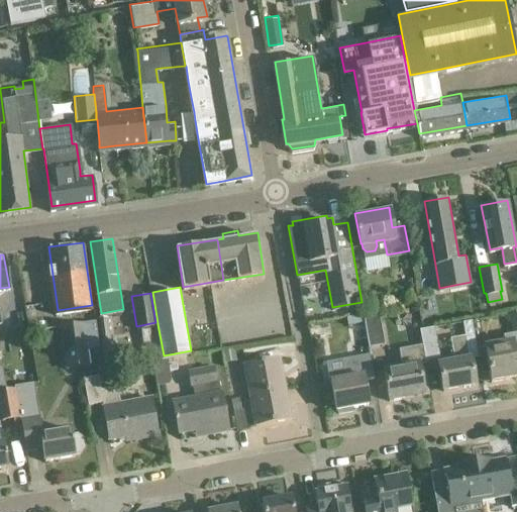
[(367,307),(382,305),(380,296),(366,298),(367,307)]
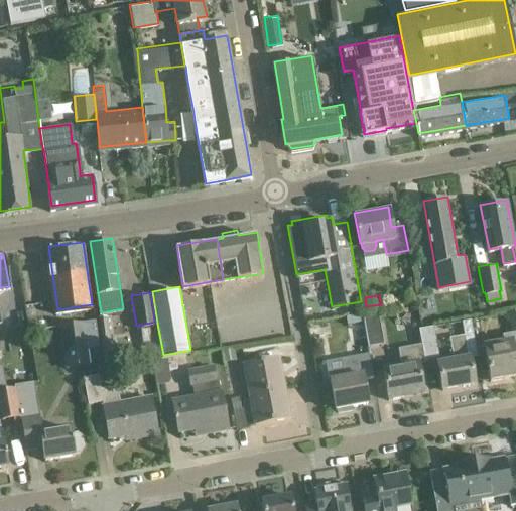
[(381,304),(366,306),(366,307),(361,308),(362,309),(364,322),(367,344),(383,341),(377,305),(381,304)]
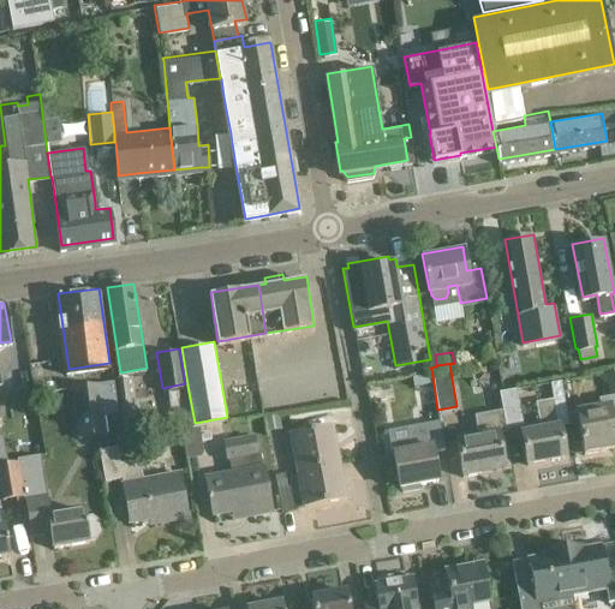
[(614,363),(603,365),(609,394),(614,393),(614,363)]
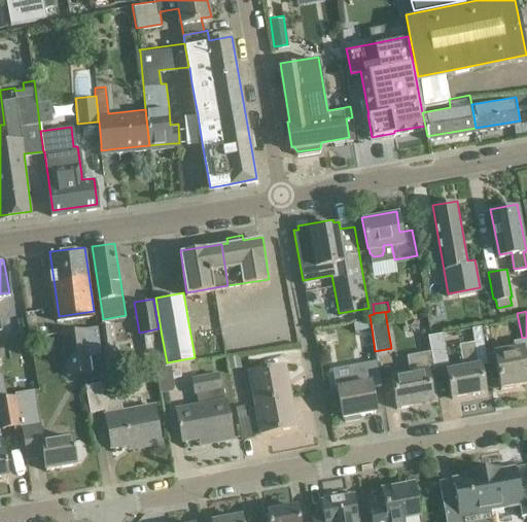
[(372,328),(370,316),(355,318),(357,331),(372,328)]
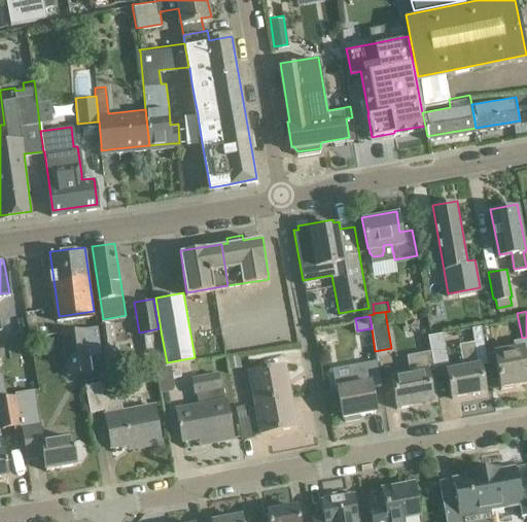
[(109,321),(99,322),(105,368),(114,367),(109,321)]
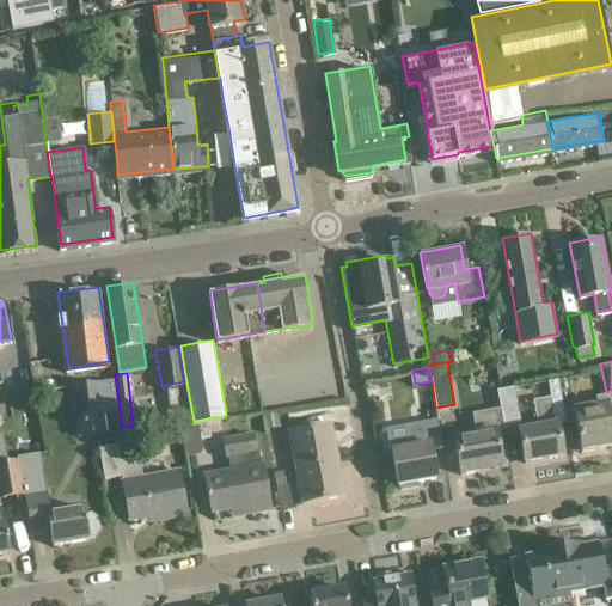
[(568,373),(556,374),(558,390),(569,389),(568,373)]
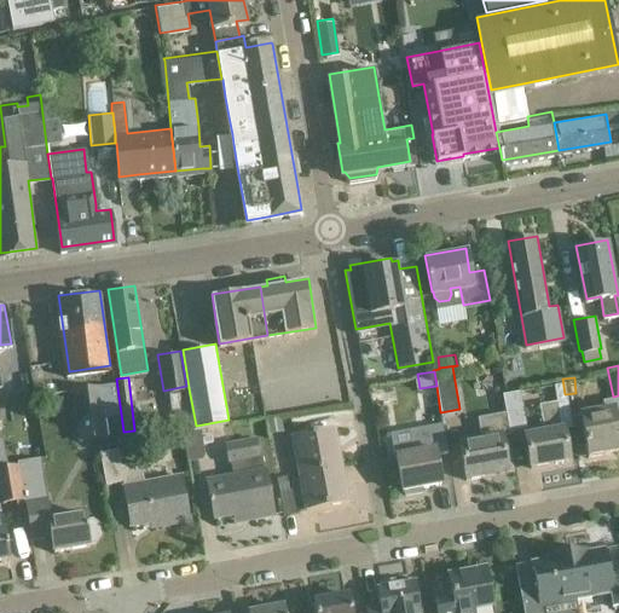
[(106,435),(103,414),(117,411),(113,380),(70,386),(77,439),(106,435)]
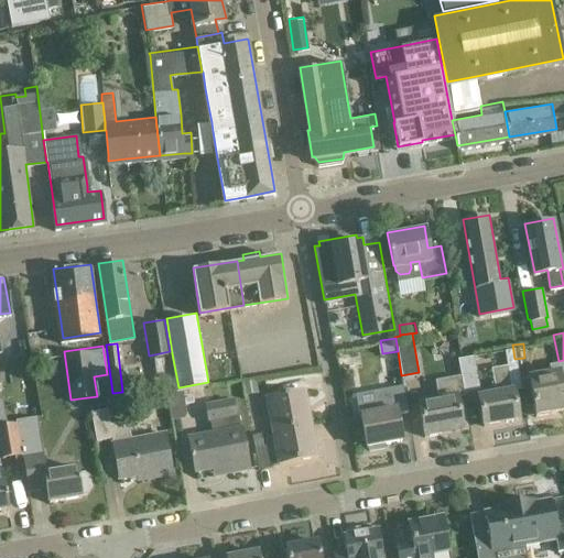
[(159,391),(179,387),(172,353),(153,357),(159,391)]
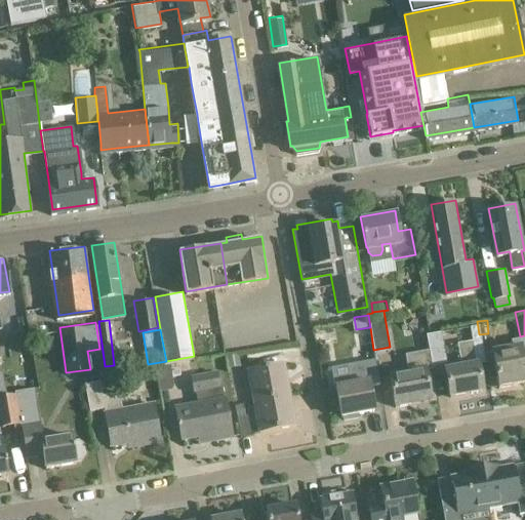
[(440,329),(426,332),(432,363),(446,360),(440,329)]
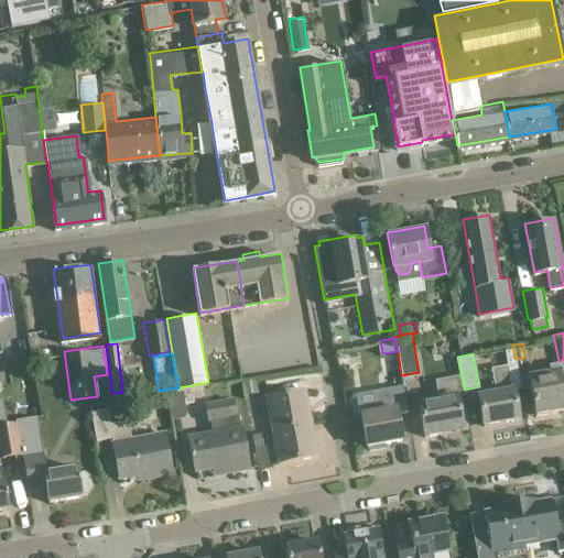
[(496,391),(478,394),(484,422),(518,416),(513,387),(511,387),(507,363),(491,365),(496,391)]
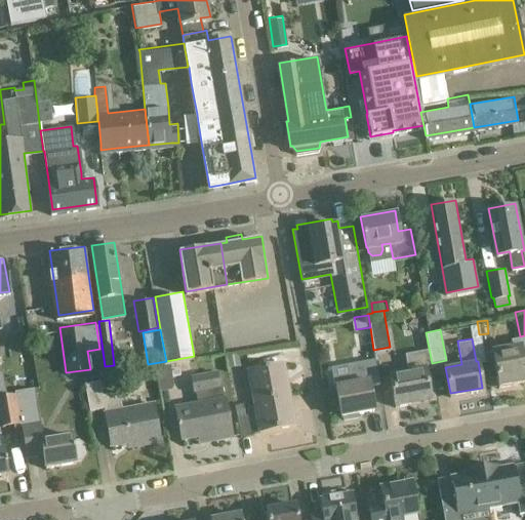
[(499,385),(524,380),(524,369),(520,343),(492,349),(499,385)]
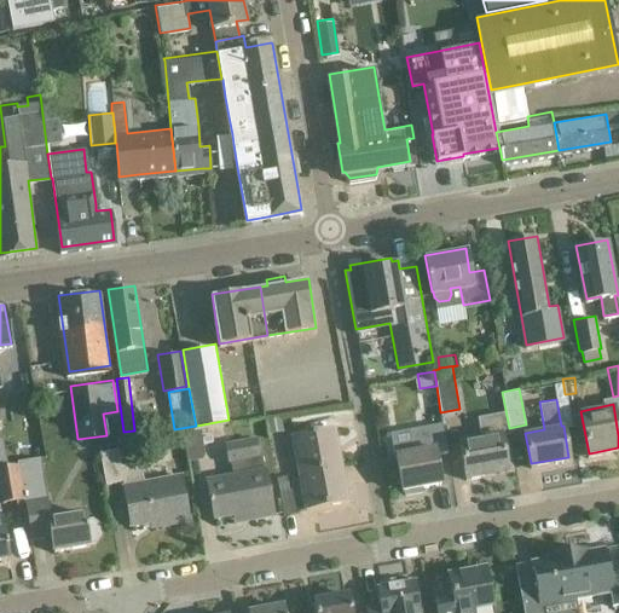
[(481,435),(461,439),(467,475),(508,468),(502,432),(501,432),(496,410),(478,414),(481,435)]
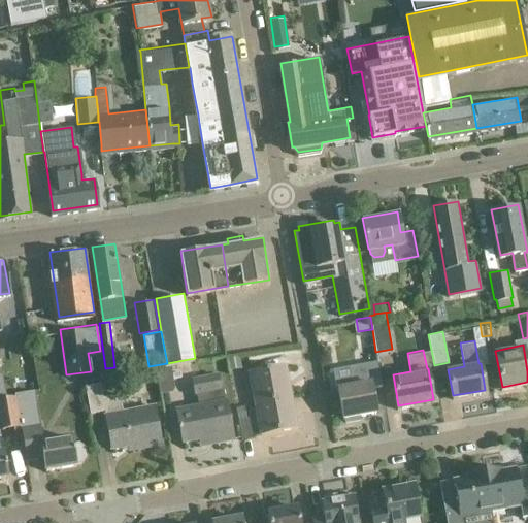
[(361,418),(360,413),(375,411),(371,385),(381,383),(376,359),(350,363),(354,384),(337,387),(342,416),(344,416),(345,420),(361,418)]
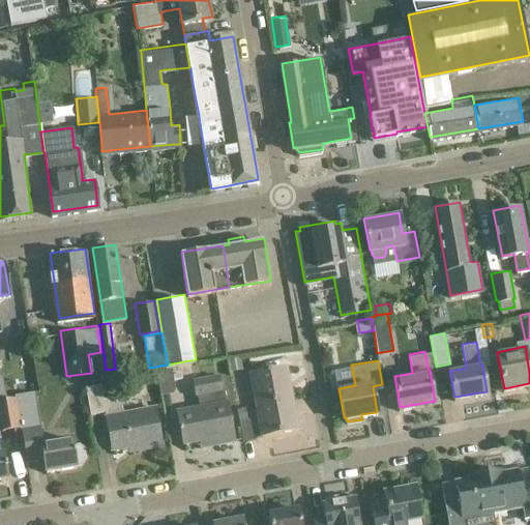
[(252,371),(257,402),(291,396),(286,365),(252,371)]
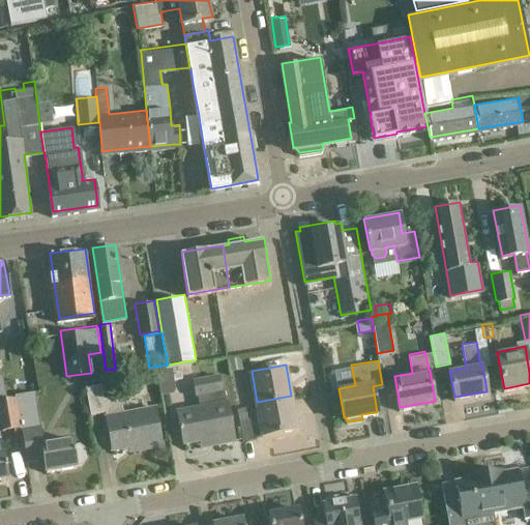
[(225,400),(223,387),(219,373),(195,378),(198,392),(200,404),(194,405),(195,408),(179,411),(184,440),(198,438),(199,444),(235,438),(228,399),(225,400)]
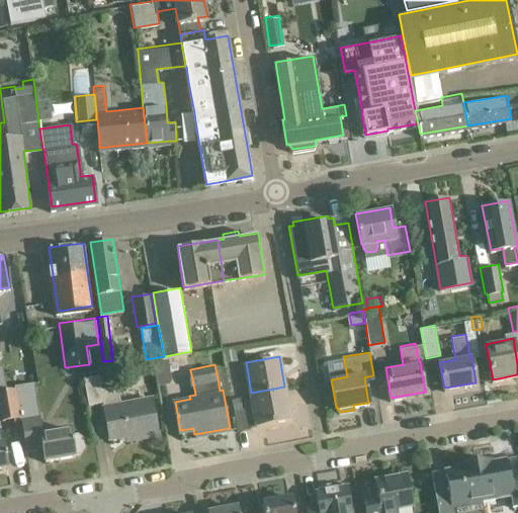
[(101,386),(99,373),(83,376),(88,403),(102,400),(102,404),(104,403),(110,437),(124,434),(125,438),(159,432),(152,395),(119,401),(116,383),(101,386)]
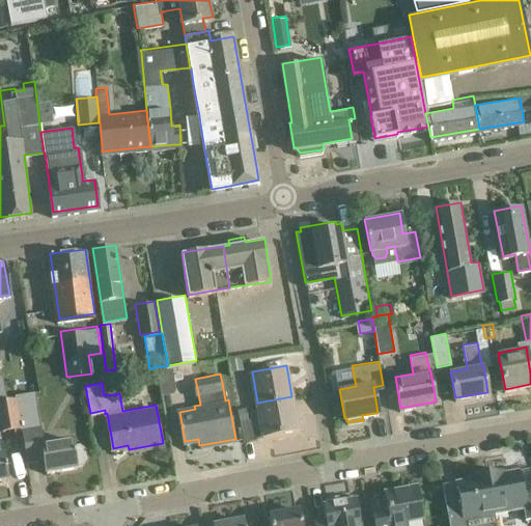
[(16,396),(0,398),(0,430),(21,426),(16,396)]
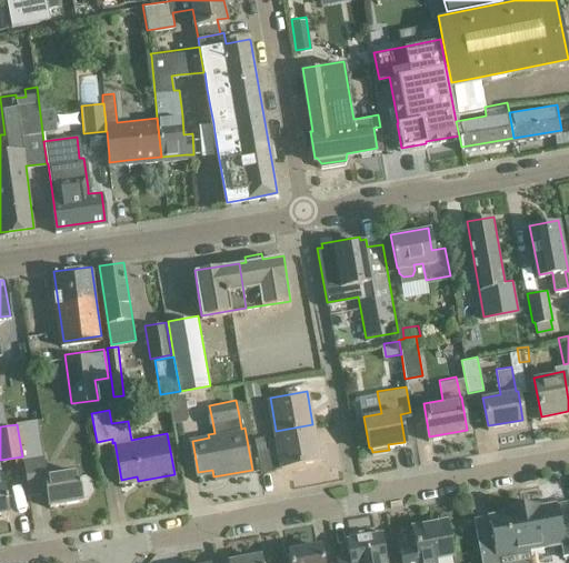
[(312,424),(276,431),(281,464),(319,458),(312,424)]
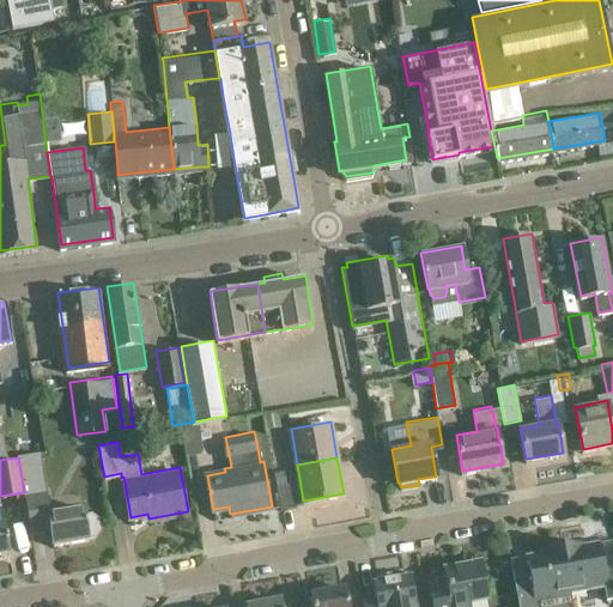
[(285,481),(283,471),(274,472),(277,483),(285,481)]
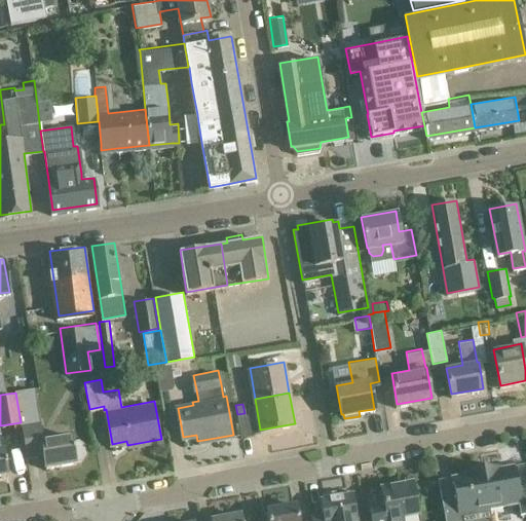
[(42,437),(39,421),(21,424),(26,457),(44,454),(45,466),(76,460),(81,459),(86,453),(84,443),(79,439),(73,440),(71,433),(42,437)]
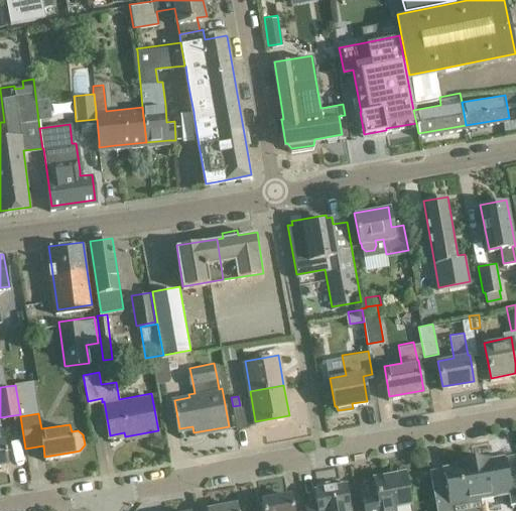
[(473,458),(480,494),(508,489),(510,501),(515,500),(515,462),(505,464),(504,455),(489,458),(489,455),(473,458)]
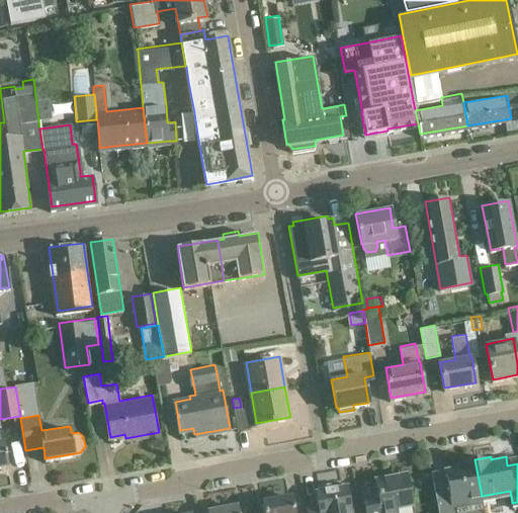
[(485,512),(482,496),(475,459),(460,462),(460,465),(444,468),(446,478),(433,480),(438,512),(485,512)]
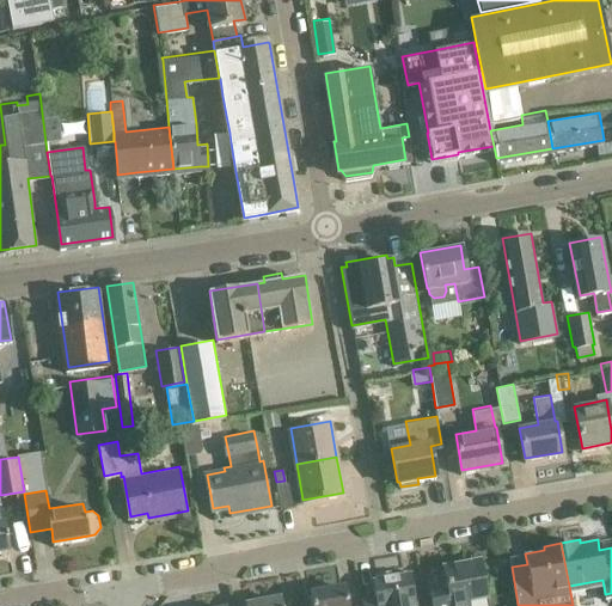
[(479,558),(442,565),(446,580),(429,582),(433,605),(469,605),(467,599),(485,595),(479,558)]
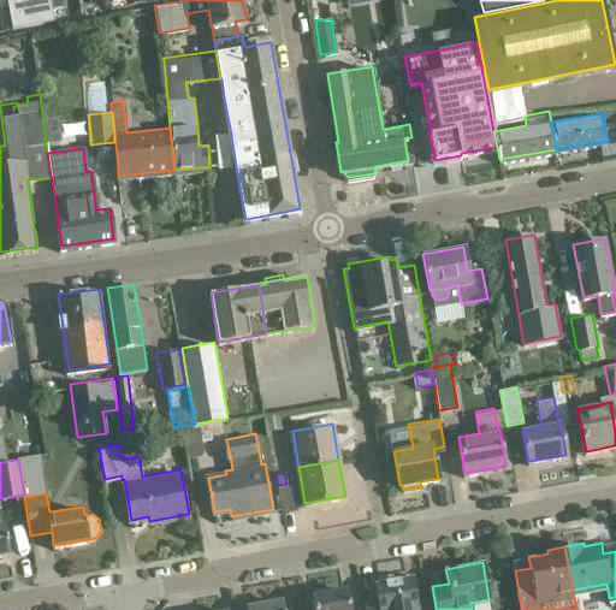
[(395,580),(394,574),(379,576),(379,578),(380,582),(379,582),(377,582),(379,599),(365,602),(366,604),(366,609),(419,609),(419,605),(413,576),(412,576),(395,580)]
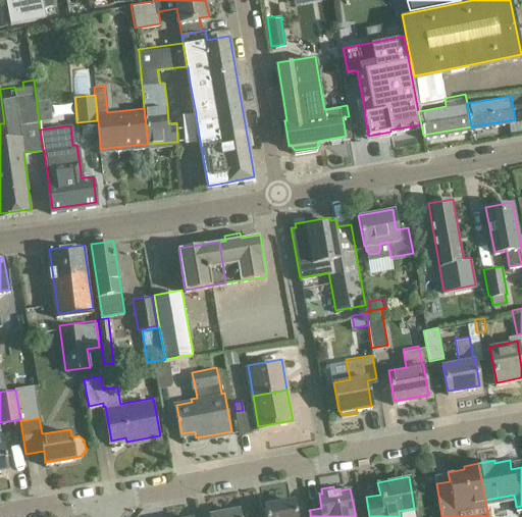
[(279,502),(277,497),(266,499),(267,504),(264,504),(266,516),(296,516),(293,499),(279,502)]
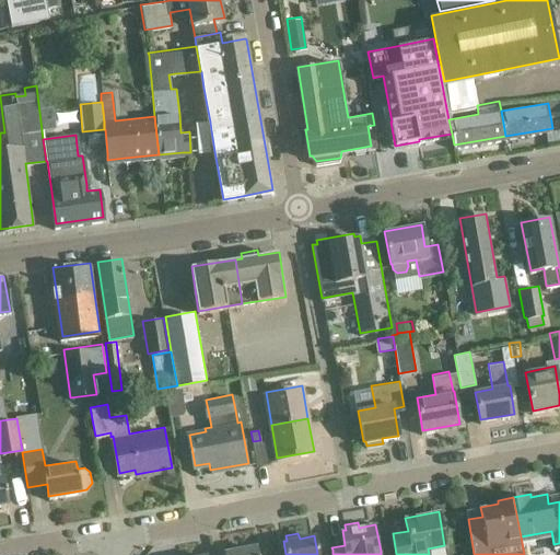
[(258,554),(257,545),(226,551),(226,554),(258,554)]
